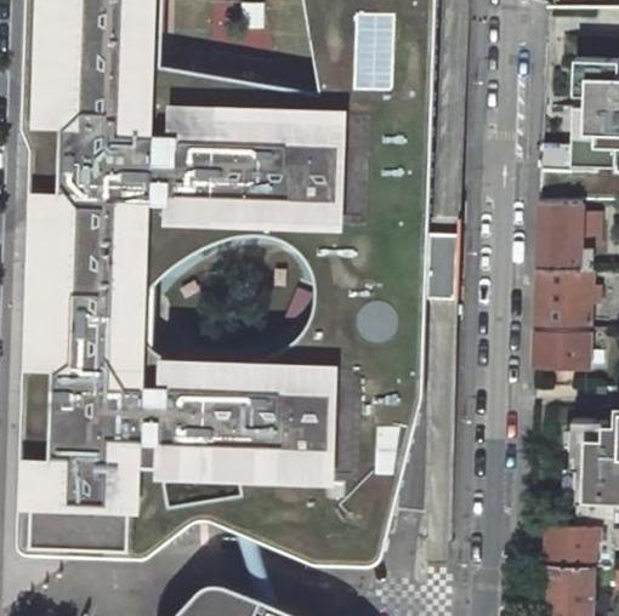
[(342,0),(341,11),(335,164),(336,166),(339,169),(347,174),(393,203),(398,206),(401,209),(402,212),(404,218),(407,224),(407,232),(408,344),(388,503),(382,512),(378,522),(376,523),(372,526),(365,530),(356,534),(348,535),(329,532),(307,529),(237,515),(217,509),(210,508),(202,509),(194,511),(188,513),(171,524),(154,540),(151,542),(148,543),(142,545),(135,545),(126,543),(118,539),(114,535),(112,532),(104,525),(101,518),(95,508),(91,502),(87,494),(85,485),(83,477),(81,468),(78,440),(77,431),(77,414),(81,369),(89,332),(94,306),(100,275),(92,278),(89,267),(85,256),(98,251),(98,240),(86,239),(87,228),(89,216),(95,217),(91,188),(81,153),(47,40),(46,32),(47,0),(23,0),(20,124),(20,127),(29,143),(15,539),(15,546),(17,549),(22,553),(28,554),(143,558),(147,557),(157,549),(191,523),(199,519),(202,518),(230,529),(234,531),(256,539),(288,554),(317,564),(334,565),(365,566),(375,564),(376,563),(385,552),(425,395),(426,393),(433,41),(435,0),(342,0)]
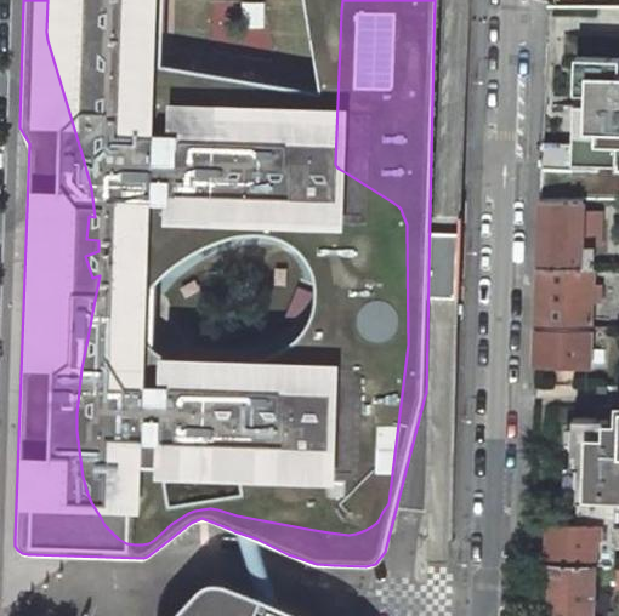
[(47,0),(46,32),(47,40),(81,153),(86,170),(91,188),(95,217),(89,216),(87,228),(86,239),(98,240),(98,251),(85,256),(89,267),(92,278),(100,275),(94,306),(89,332),(81,369),(77,414),(77,431),(78,440),(81,468),(83,477),(85,485),(87,494),(91,502),(95,508),(101,518),(104,525),(112,532),(114,535),(118,539),(126,543),(135,545),(142,545),(148,543),(151,542),(154,540),(171,524),(188,513),(194,511),(202,509),(210,508),(217,509),(237,515),(307,529),(329,532),(348,535),(356,534),(365,530),(372,526),(376,523),(378,522),(382,512),(388,503),(408,344),(407,232),(407,224),(404,218),(402,212),(401,209),(398,206),(393,203),(347,174),(339,169),(336,166),(335,164),(341,11),(342,0),(47,0)]
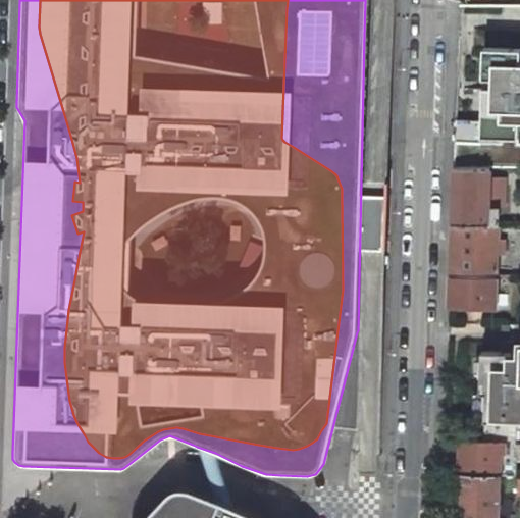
[(453,121),(452,170),(488,170),(519,170),(519,52),(492,52),(491,90),(486,90),(485,122),(453,121)]
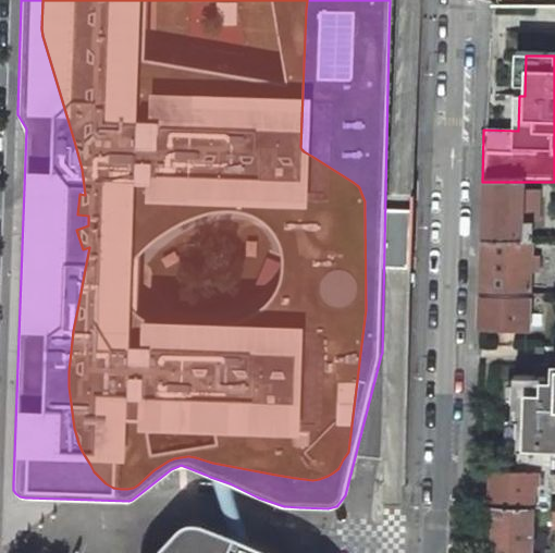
[(521,182),(482,182),(480,243),(528,244),(528,226),(518,226),(520,194),(521,182)]
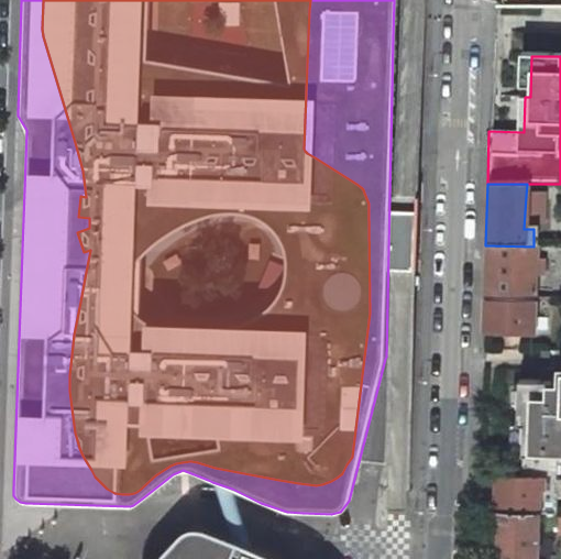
[(534,247),(485,245),(483,299),(531,300),(534,247)]
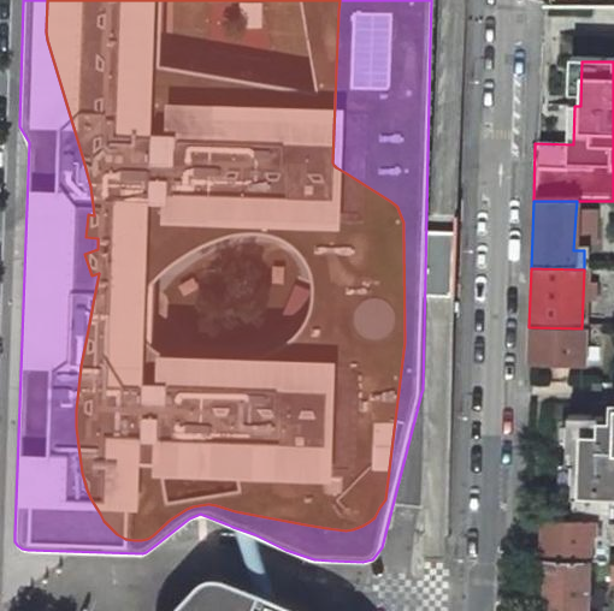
[(582,328),(529,327),(527,365),(580,367),(582,328)]
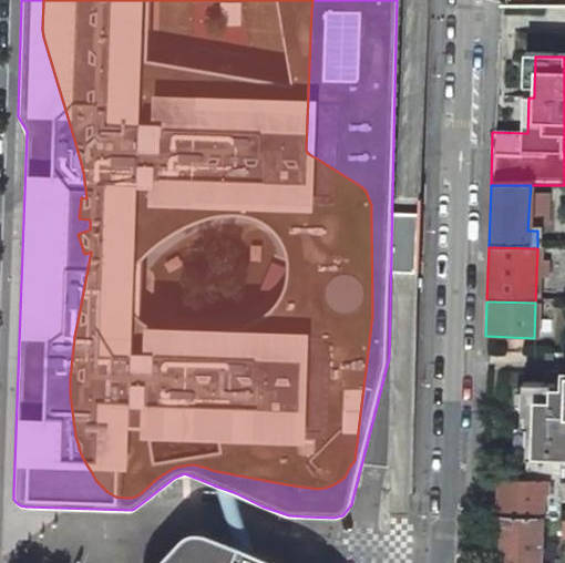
[(497,482),(496,518),(540,520),(558,521),(560,485),(564,485),(564,357),(554,357),(553,375),(541,375),(541,387),(520,386),(519,430),(524,430),(523,483),(497,482)]
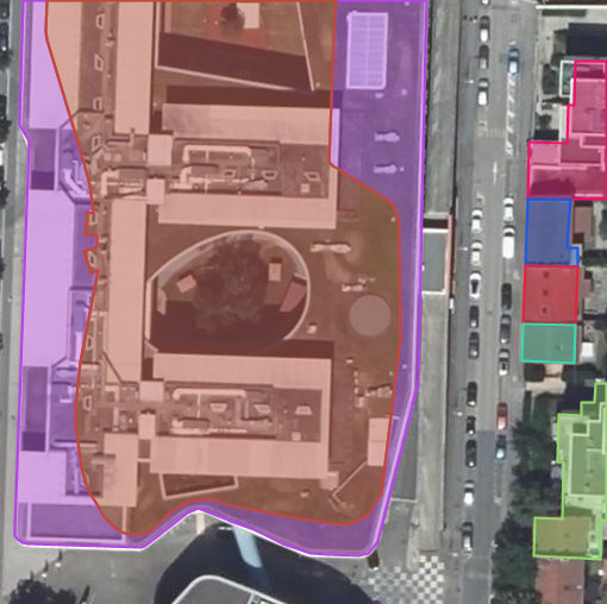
[(230,521),(250,580),(270,589),(251,528),(230,521)]
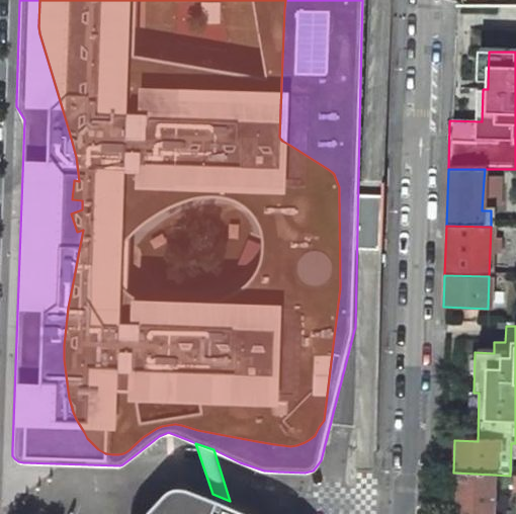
[(493,513),(493,475),(453,473),(453,513),(493,513)]
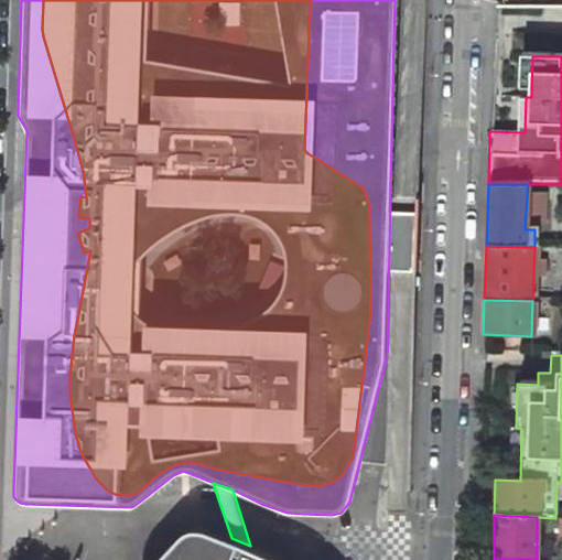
[(231,538),(206,527),(197,526),(188,528),(184,530),(166,548),(155,559),(283,559),(250,546),(231,538)]
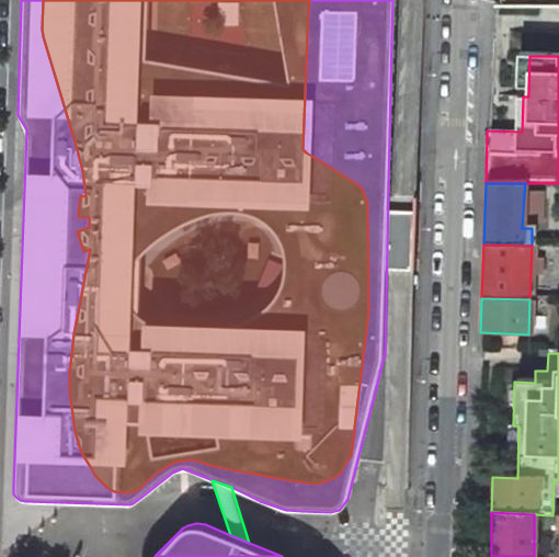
All buildings are outlined.
